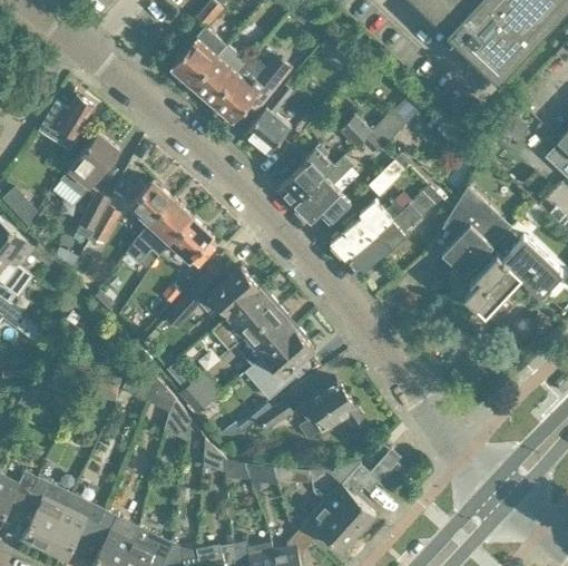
[(207,28),(222,10),(211,0),(195,18),(207,28)]
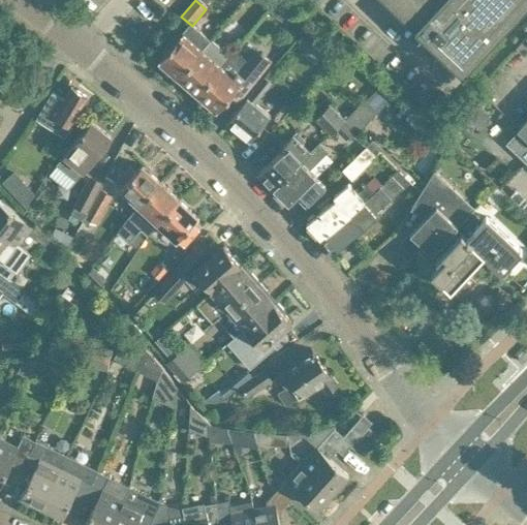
[(280,0),(254,0),(270,12),(280,0)]
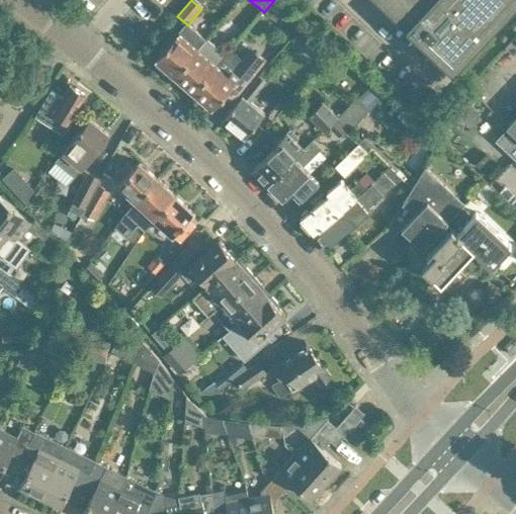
[(372,0),(391,17),(450,74),(486,37),(481,32),(510,0),(372,0)]
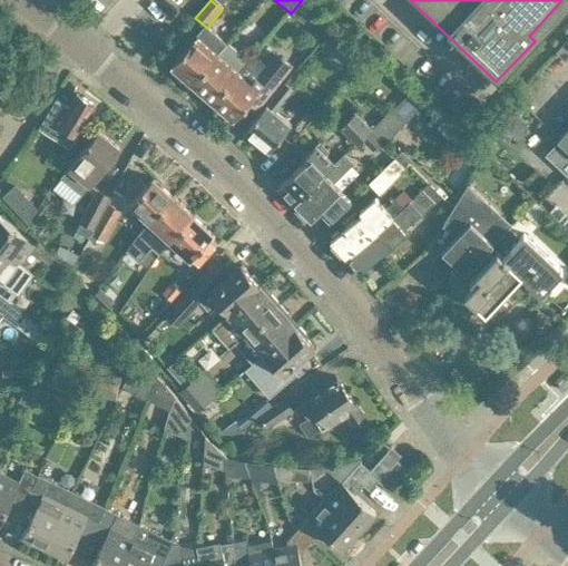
[(205,29),(201,33),(170,69),(191,87),(225,48),(205,29)]
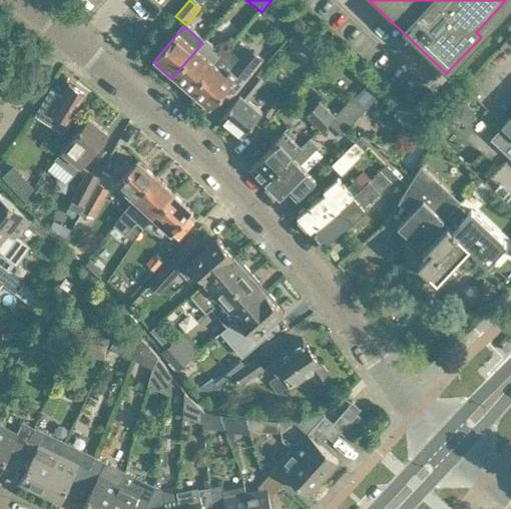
[(510,54),(510,41),(509,39),(501,47),(498,51),(506,59),(510,54)]
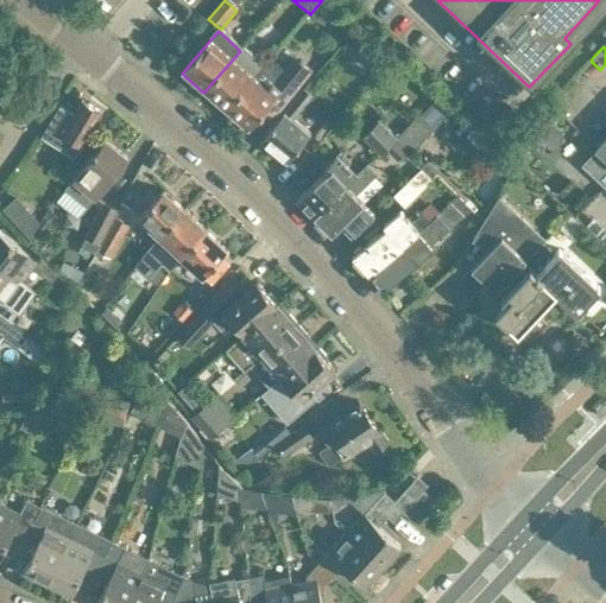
[(241,49),(240,51),(203,93),(226,112),(264,69),(241,49)]
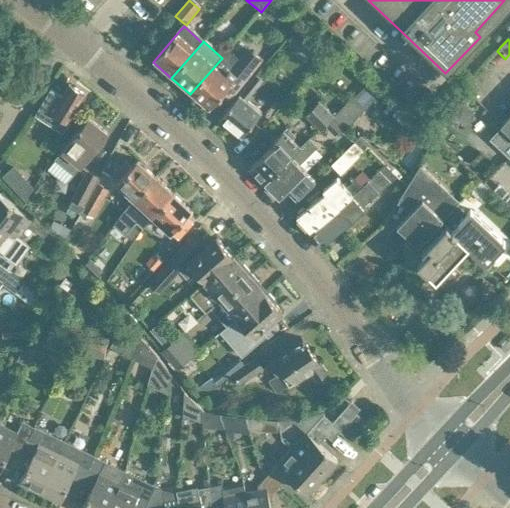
[(230,102),(262,63),(251,53),(241,65),(227,52),(222,58),(190,94),(209,111),(222,95),(230,102)]
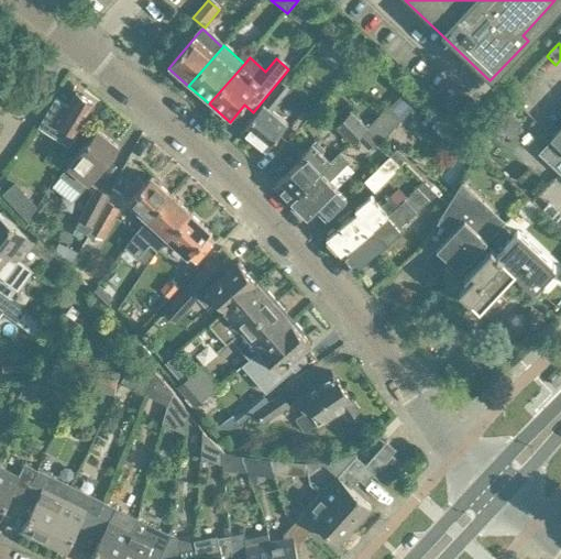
[(287,128),(271,113),(288,91),(281,86),(240,135),(265,155),(287,128)]
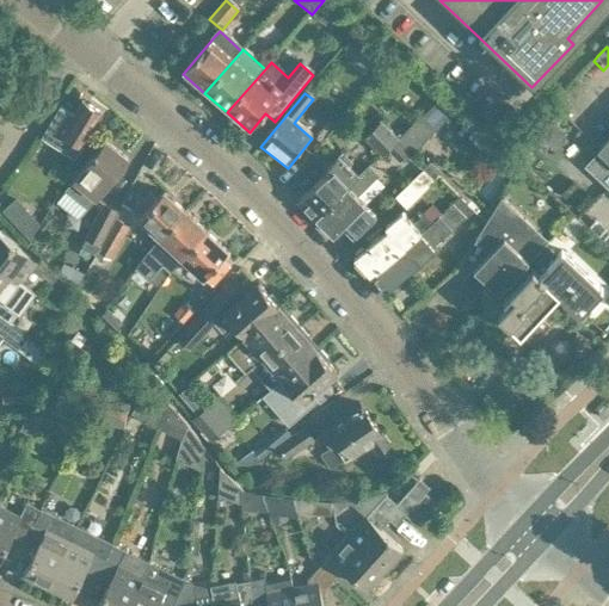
[(73,164),(102,117),(81,105),(73,119),(59,111),(40,142),(73,164)]
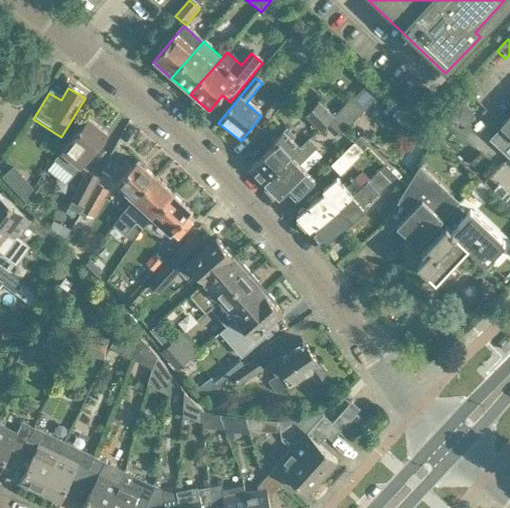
[(453,107),(463,114),(474,99),(464,92),(453,107)]
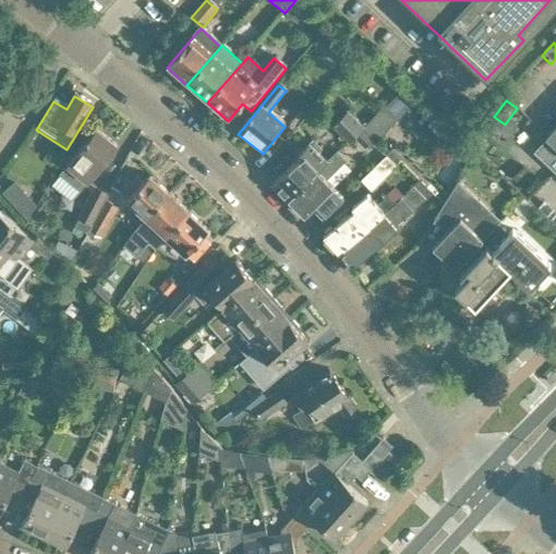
[(436,123),(413,104),(406,112),(412,118),(414,124),(420,129),(425,131),(428,133),(436,123)]
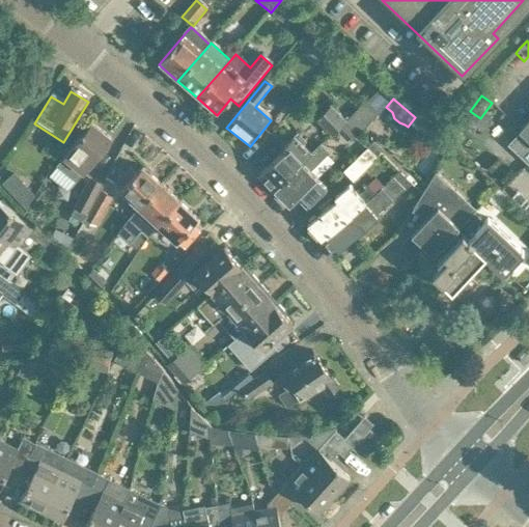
[(345,122),(329,107),(314,121),(330,137),(335,133),(344,123),(357,135),(358,134),(365,127),(365,126),(372,117),(361,107),(345,122)]
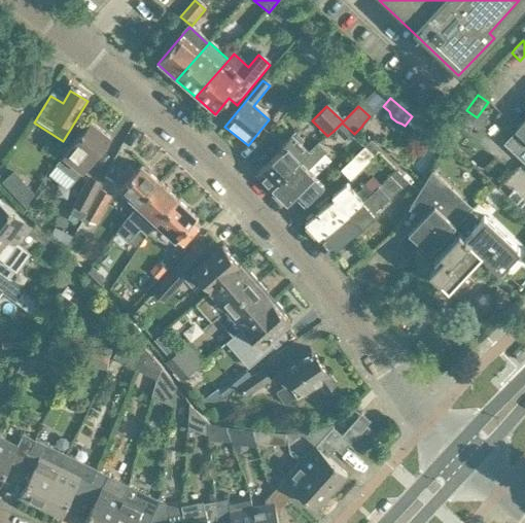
[(342,123),(333,132),(343,142),(345,140),(348,142),(351,139),(362,149),(365,146),(368,145),(355,133),(354,134),(342,123)]
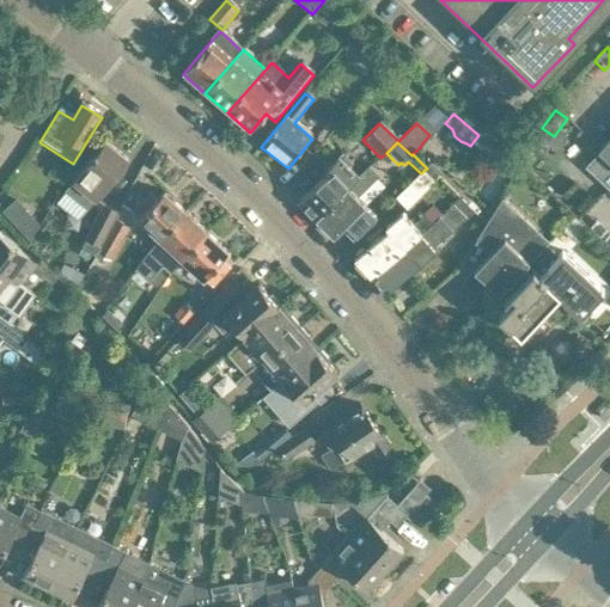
[(609,164),(596,181),(609,194),(609,142),(604,149),(599,154),(609,164)]
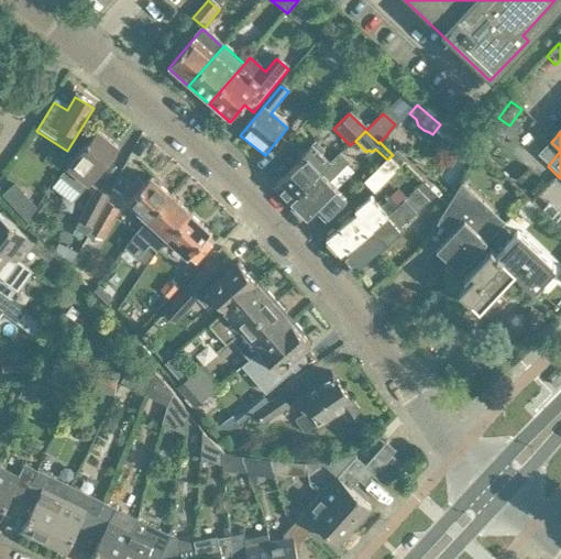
[(80,196),(117,151),(97,134),(88,145),(87,144),(59,179),(80,196)]
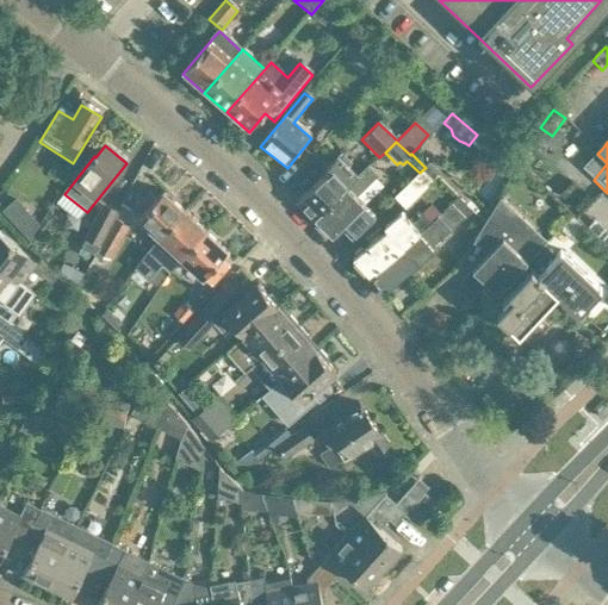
[(358,179),(357,178),(351,172),(347,169),(351,164),(341,155),(324,170),(328,174),(297,204),(314,220),(358,179)]
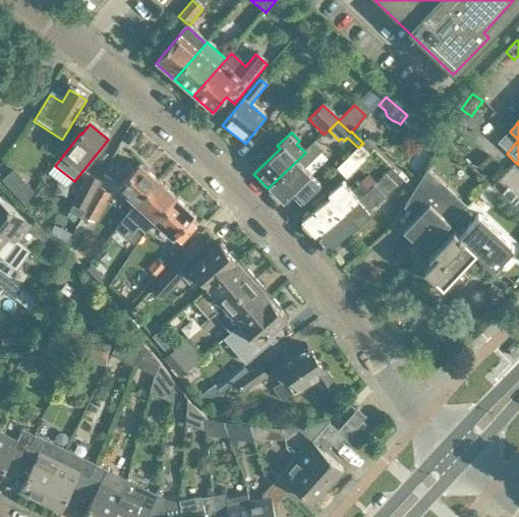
[(320,187),(305,173),(304,174),(302,172),(323,152),(313,142),(304,152),(305,153),(268,188),(282,205),(290,196),(299,207),(320,187)]
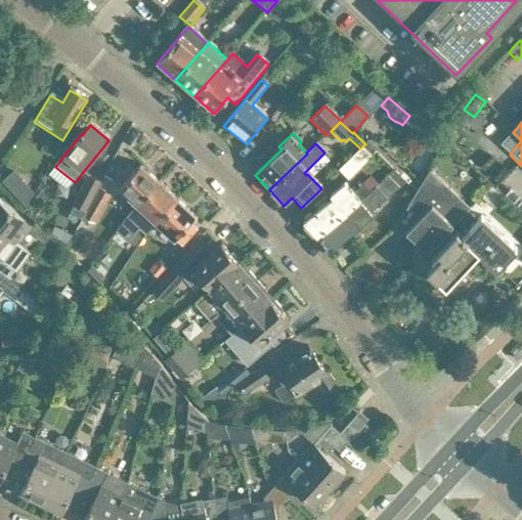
[(347,181),(374,156),(363,145),(360,148),(338,171),(347,181)]
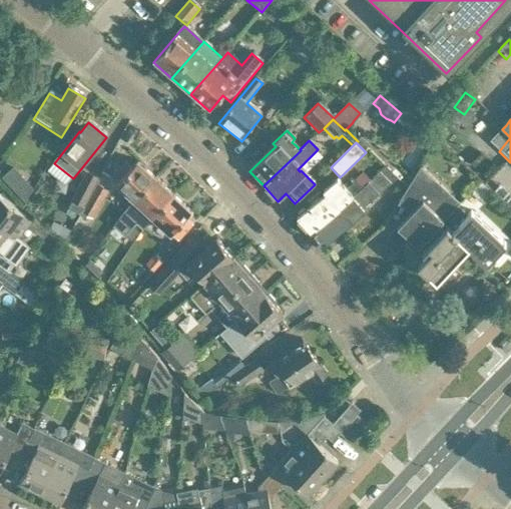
[(134,202),(155,180),(136,162),(131,168),(124,162),(109,178),(133,201),(134,202)]
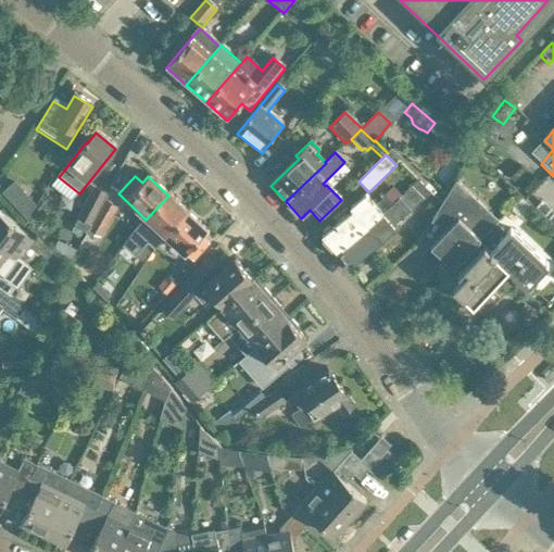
[(452,271),(477,245),(480,248),(481,247),(498,229),(494,226),(498,223),(495,222),(494,224),(468,200),(470,198),(454,183),(429,224),(430,224),(436,216),(449,229),(429,250),(452,271)]
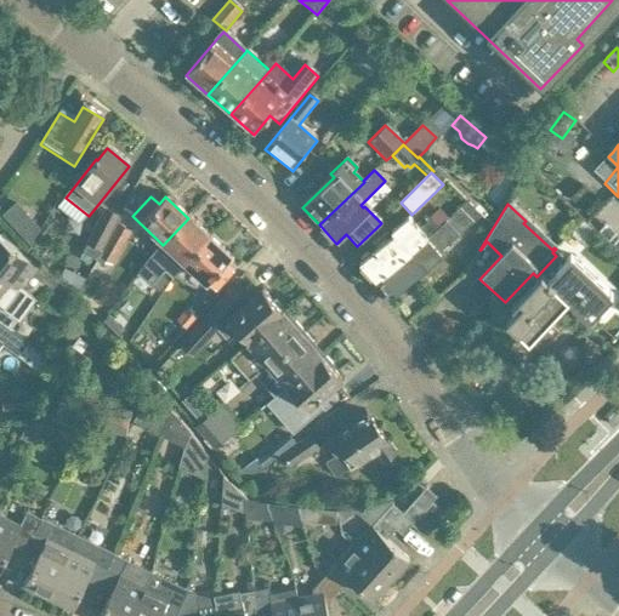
[(427,238),(373,283),(391,302),(441,260),(437,255),(478,218),(464,205),(446,223),(438,229),(438,228),(427,238)]
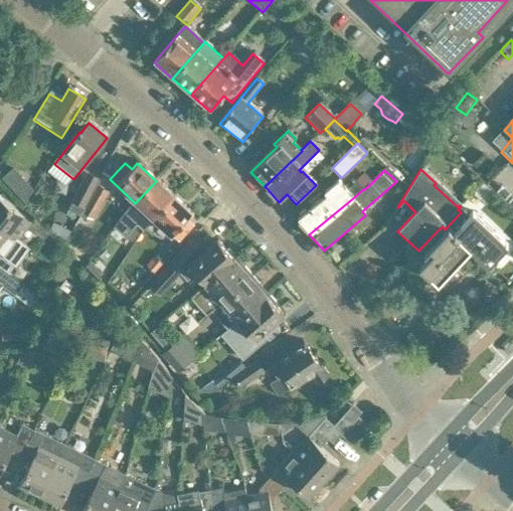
[(11,172),(1,182),(22,205),(30,191),(11,172)]
